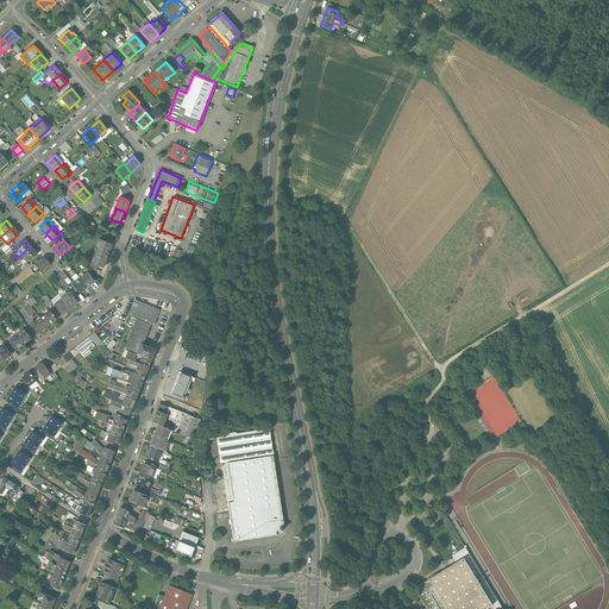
[(99,240),(89,263),(90,263),(96,267),(102,269),(112,245),(106,243),(99,240)]
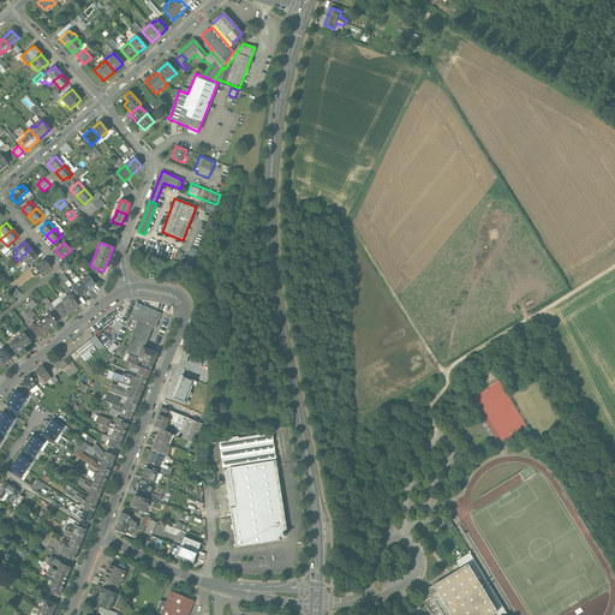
[(17,261),(21,264),(23,262),(25,266),(27,266),(29,263),(37,257),(30,249),(17,261)]
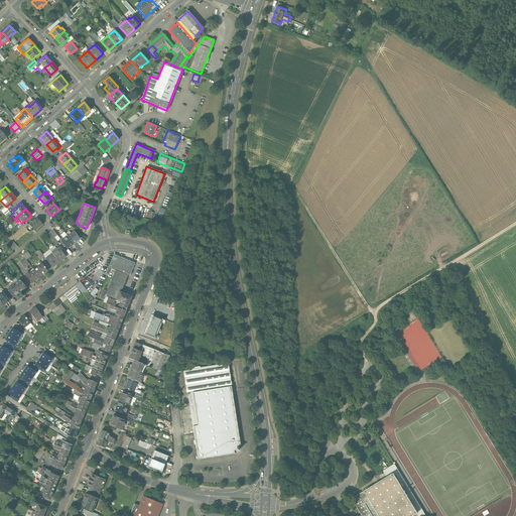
[(36,218),(28,225),(31,229),(32,228),(34,231),(41,225),(36,218)]
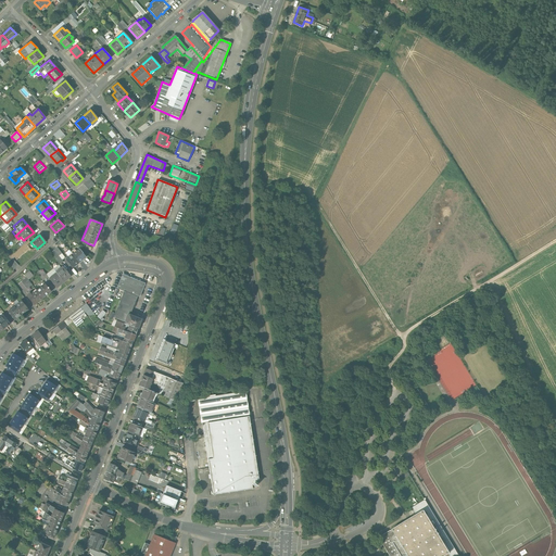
[(62,253),(58,248),(54,250),(62,260),(64,257),(61,253),(62,253)]
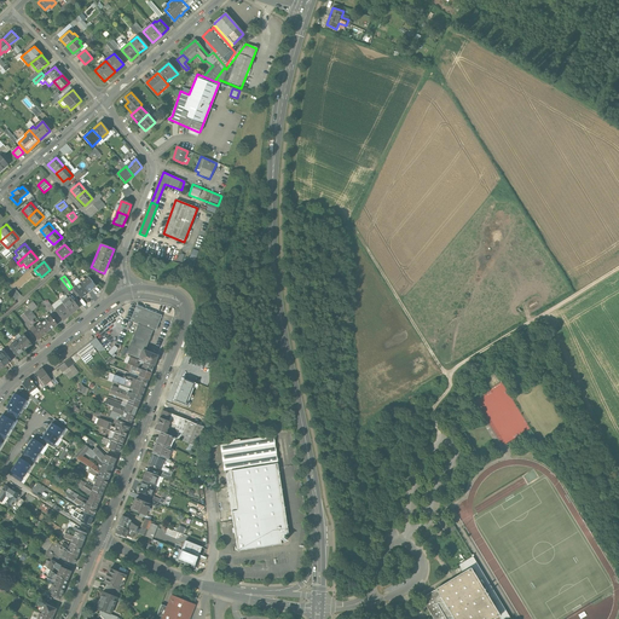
[(96,287),(88,277),(81,283),(88,293),(96,287)]
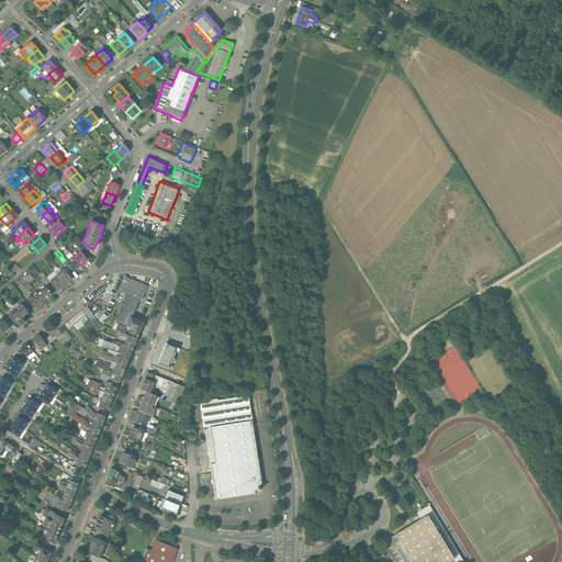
[(63,262),(55,253),(52,255),(62,267),(64,265),(63,262)]
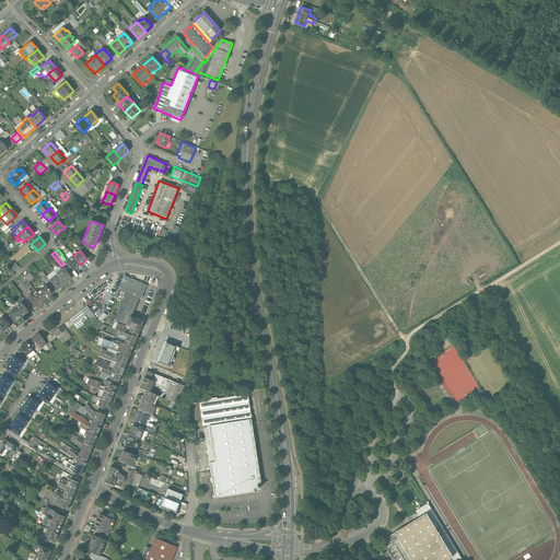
[(73,256),(67,261),(73,270),(80,265),(73,256)]
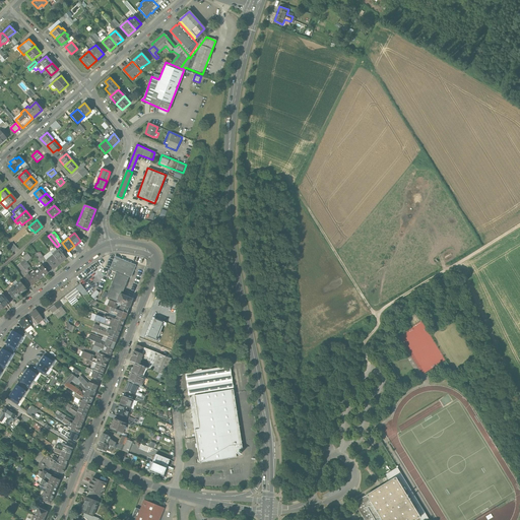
[(55,250),(55,248),(50,252),(53,256),(59,264),(66,258),(59,250),(56,252),(55,250)]
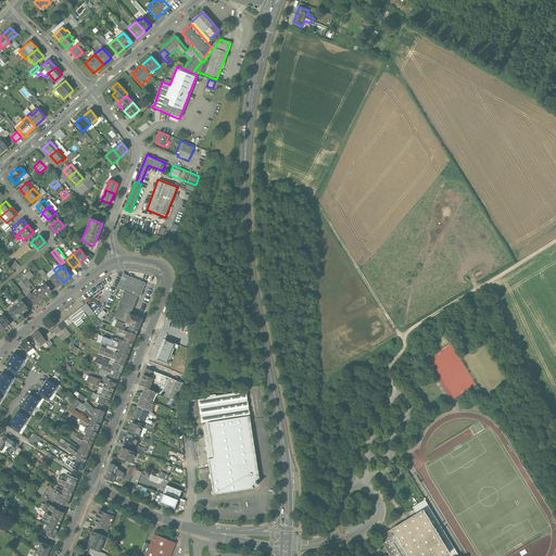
[(29,270),(24,275),(26,278),(28,280),(33,276),(29,270)]
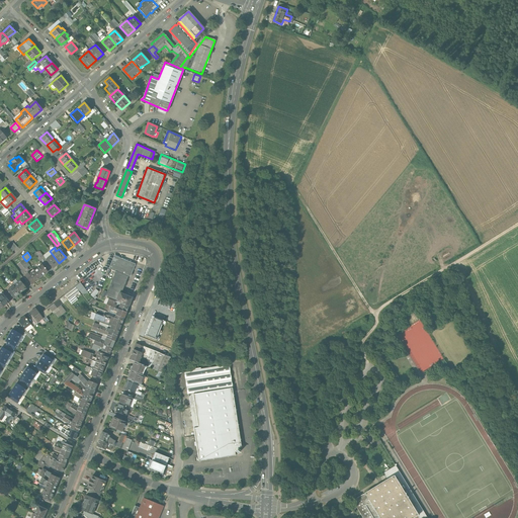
[(53,255),(46,260),(52,268),(59,263),(53,255)]
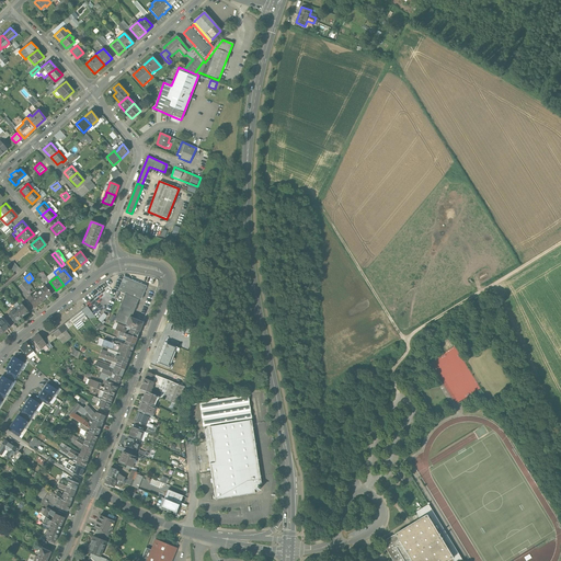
[(145,287),(124,278),(118,292),(125,295),(114,320),(127,325),(130,318),(130,317),(137,299),(139,300),(145,287)]
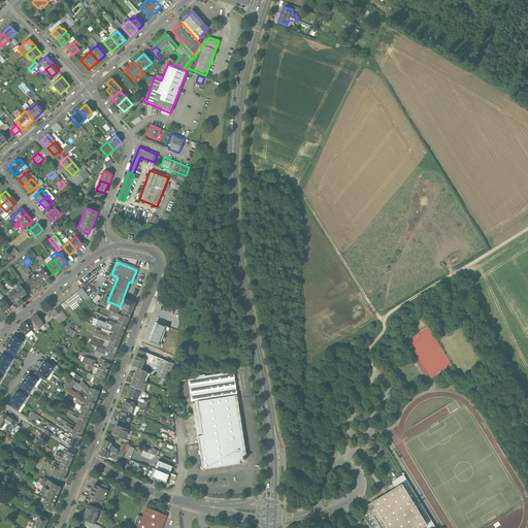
[(25,264),(21,267),(26,274),(30,270),(27,266),(25,264)]
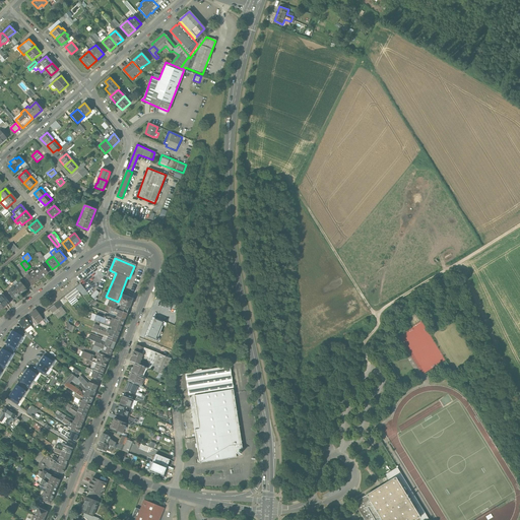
[(43,266),(35,272),(40,279),(48,273),(43,266)]
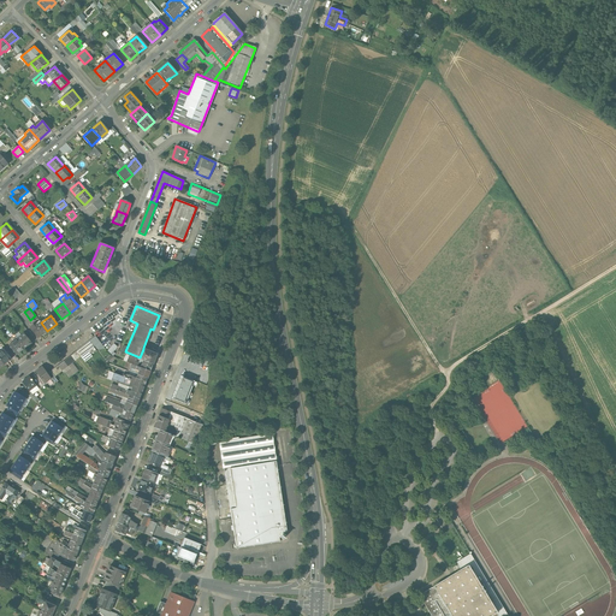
[(41,323),(35,327),(33,325),(29,327),(37,338),(47,331),(41,323)]
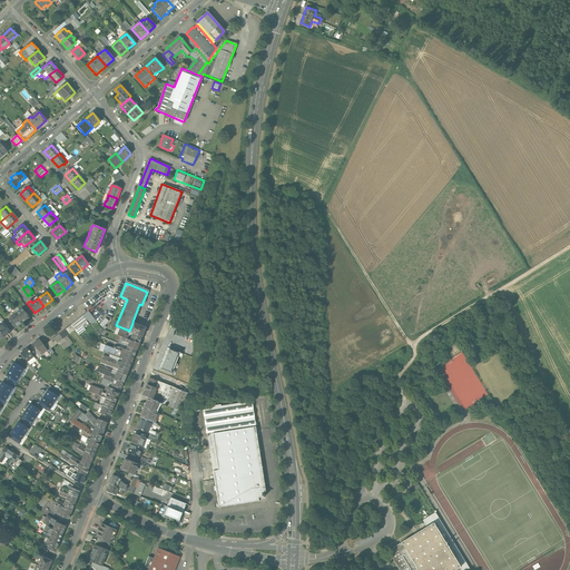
[(22,308),(16,314),(22,323),(29,317),(22,308)]
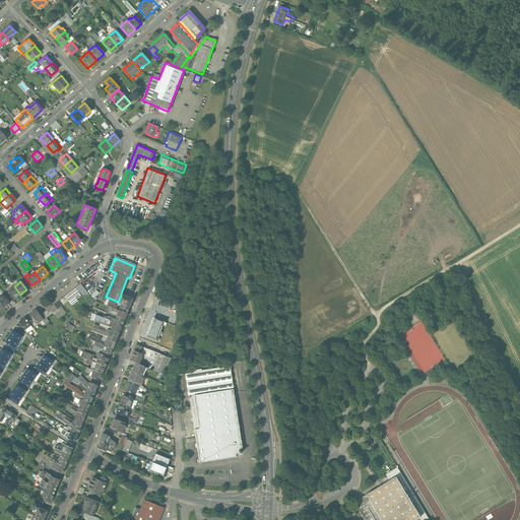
[(80,284),(75,288),(79,294),(84,289),(80,284)]
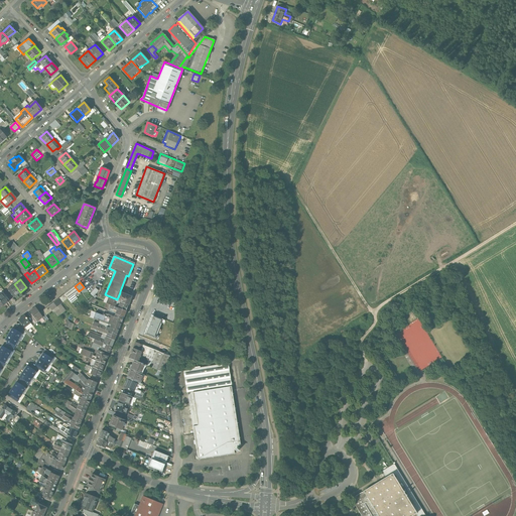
[(14,284),(7,289),(14,297),(20,292),(14,284)]
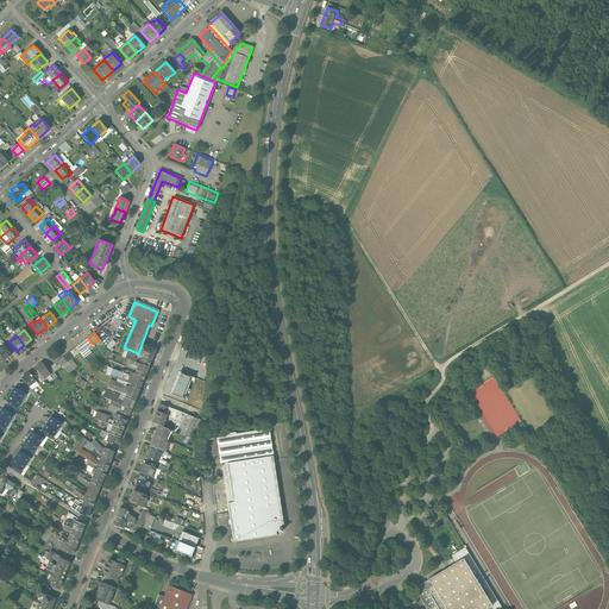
[(88,338),(75,347),(80,353),(93,344),(88,338)]
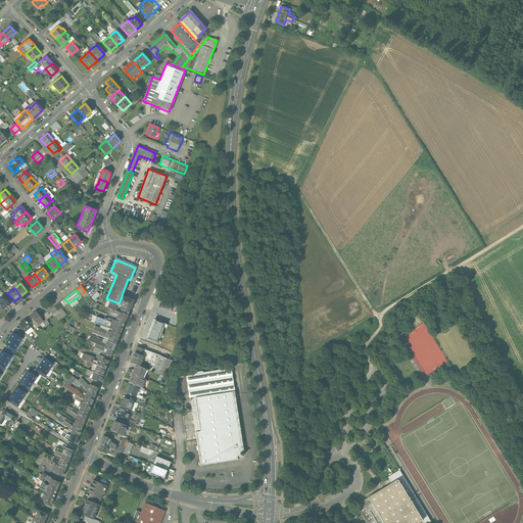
[(2,295),(0,297),(0,305),(3,310),(9,304),(2,295)]
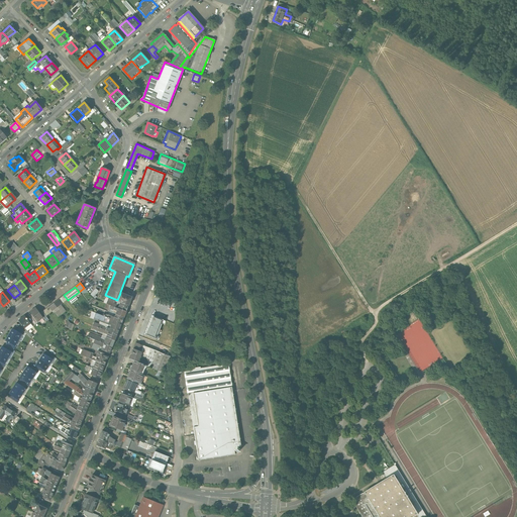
[(130,297),(120,293),(117,300),(116,301),(120,303),(128,306),(131,298),(130,297)]
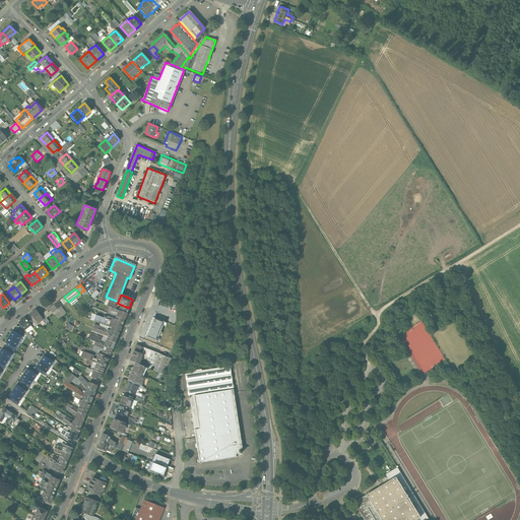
[(64,297),(59,301),(63,306),(68,302),(64,297)]
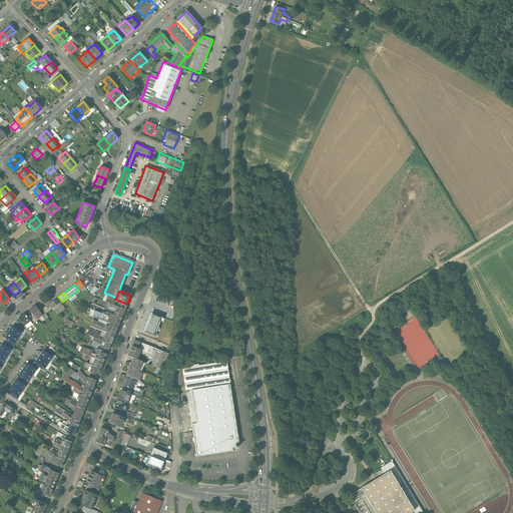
[(58,297),(53,301),(57,306),(62,302),(58,297)]
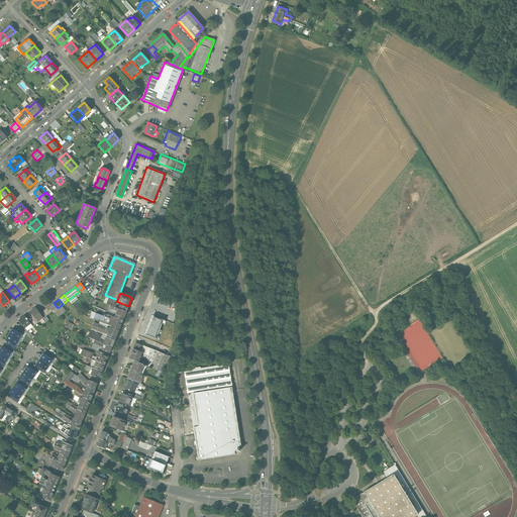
[(54,303),(48,307),(52,312),(58,308),(54,303)]
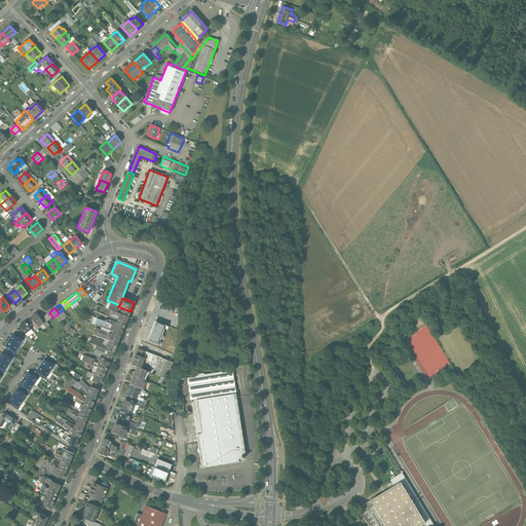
[(130,311),(122,308),(121,311),(114,308),(113,308),(112,311),(115,312),(128,317),(130,311)]
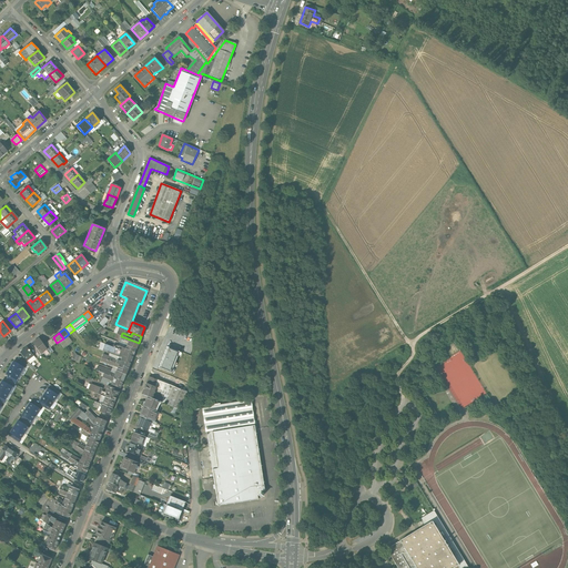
[(53,337),(47,343),(50,347),(57,343),(53,337)]
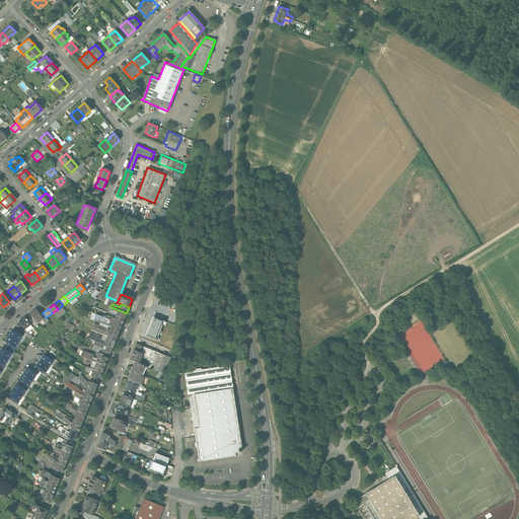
[(127,313),(114,308),(113,311),(118,313),(116,315),(124,319),(127,313)]
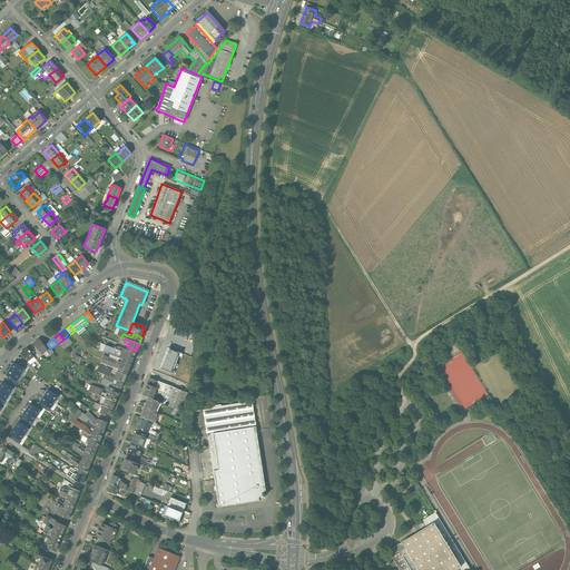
[(43,346),(39,340),(32,345),(40,355),(47,350),(43,346)]
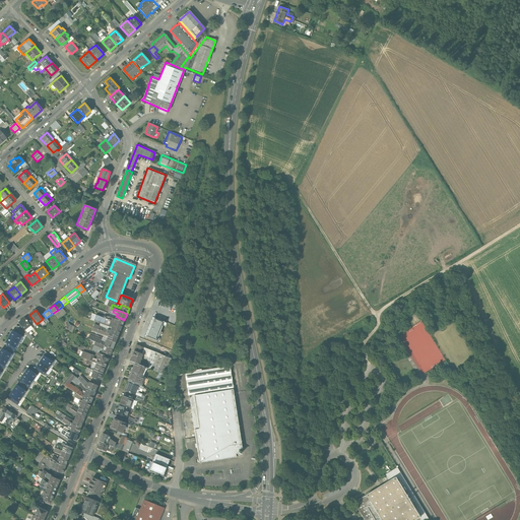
[(124,320),(116,316),(115,320),(110,318),(109,320),(122,325),(124,320)]
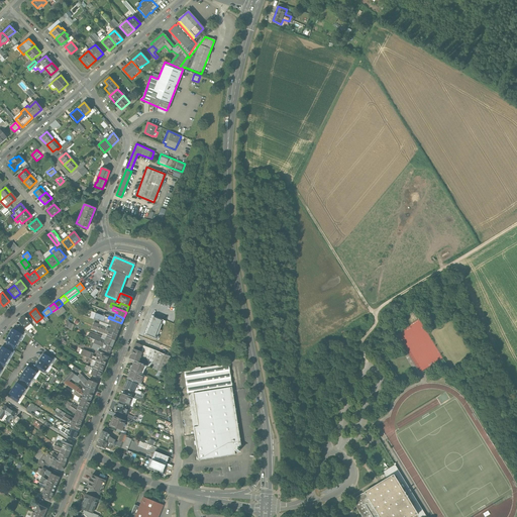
[(151,315),(144,334),(156,339),(164,320),(151,315)]
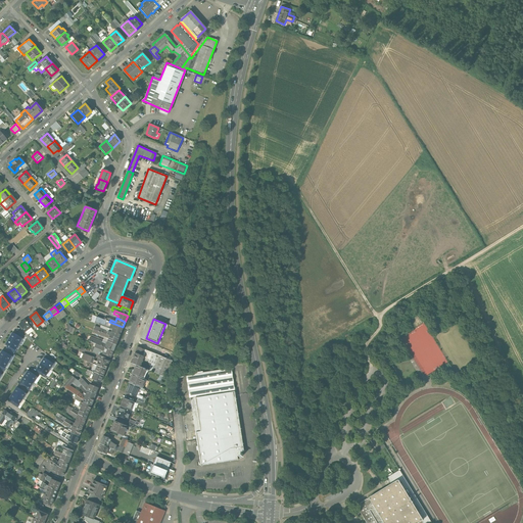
[(25,320),(18,325),(24,332),(27,330),(27,329),(30,327),(25,320)]
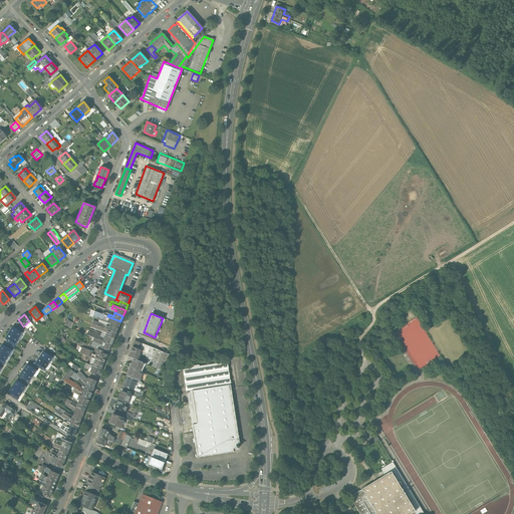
[(107,316),(106,316),(105,319),(111,321),(109,324),(118,327),(120,321),(107,316)]
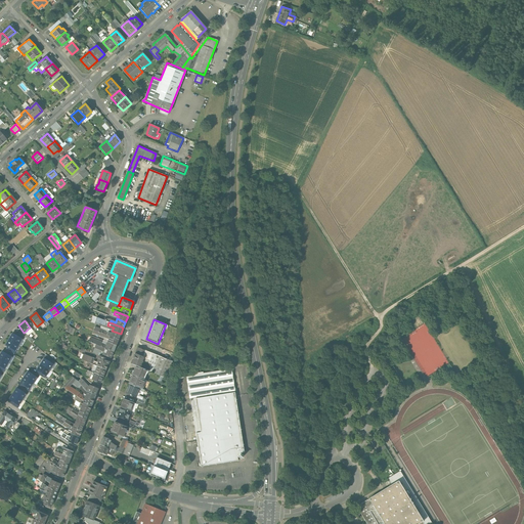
[(25,337),(17,331),(14,335),(22,339),(22,340),(23,340),(25,337)]
